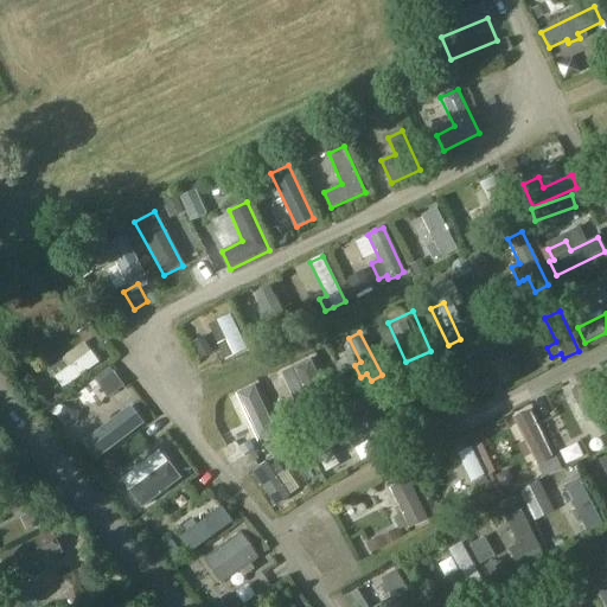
[(63,389),(100,363),(91,351),(68,369),(61,359),(50,368),(56,376),(55,377),(63,389)]
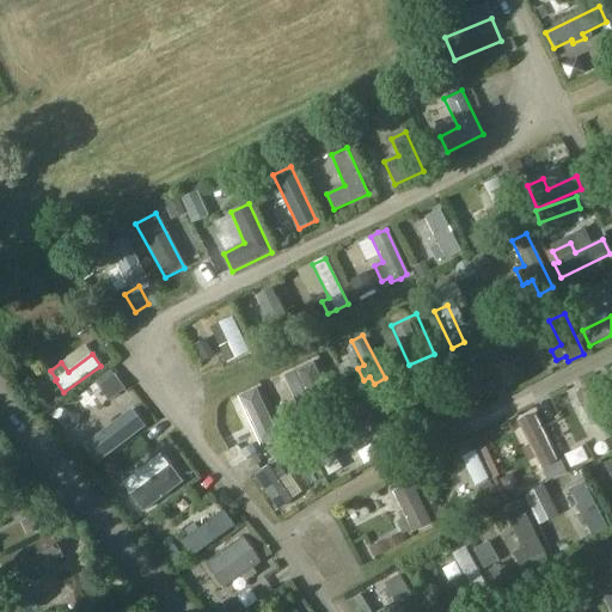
[(325,409),(337,403),(316,357),(303,363),(317,392),(310,396),(317,410),(324,407),(325,409)]
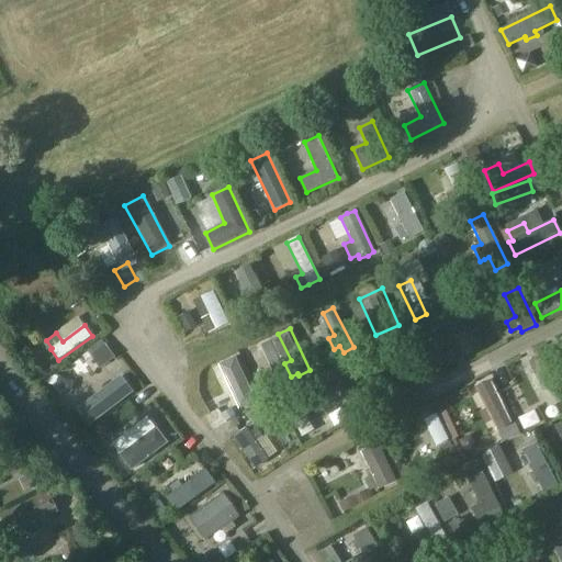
[(543,371),(536,375),(541,386),(549,383),(555,395),(561,392),(561,374),(551,352),(538,359),(543,371)]
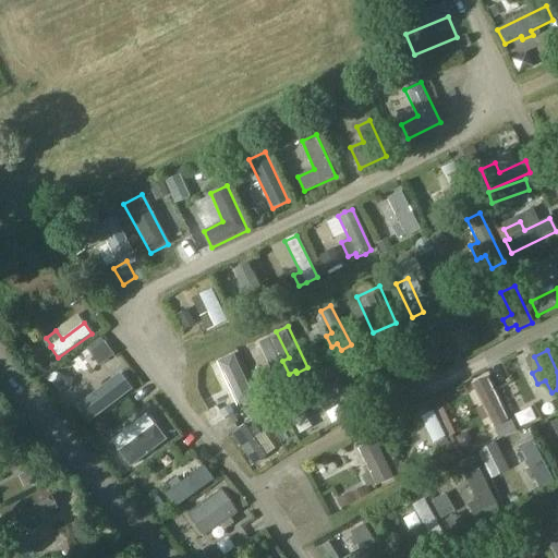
[(230,412),(245,405),(228,365),(214,371),(230,412)]
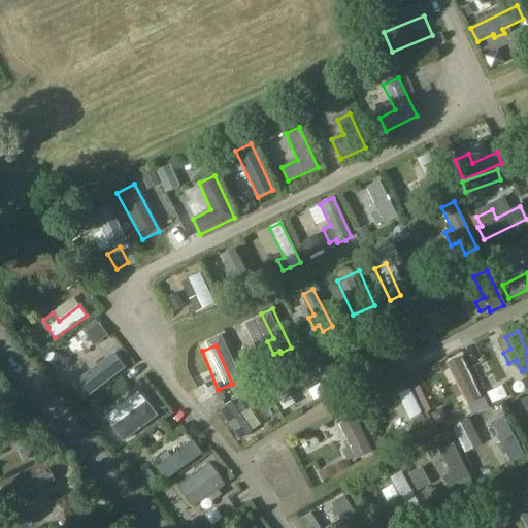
[(454,360),(448,364),(467,404),(473,402),(481,397),(461,358),(454,360)]
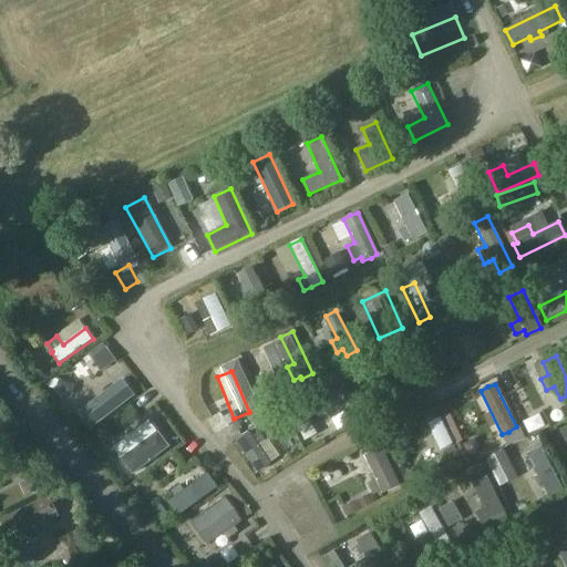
[(121,392),(72,419),(82,436),(131,410),(121,392)]
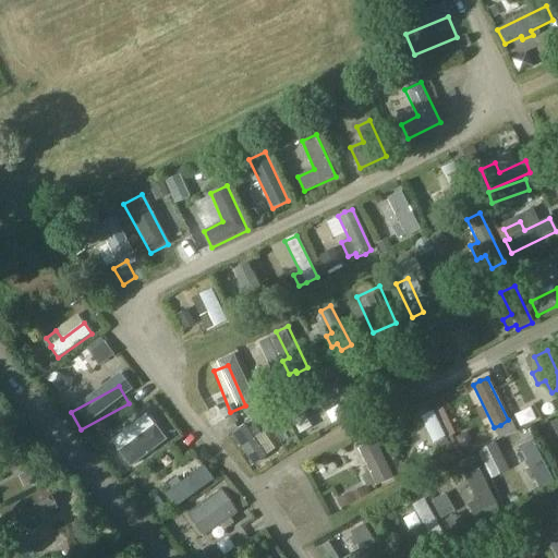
[(283,419),(298,447),(341,425),(330,403),(298,420),(294,413),(283,419)]
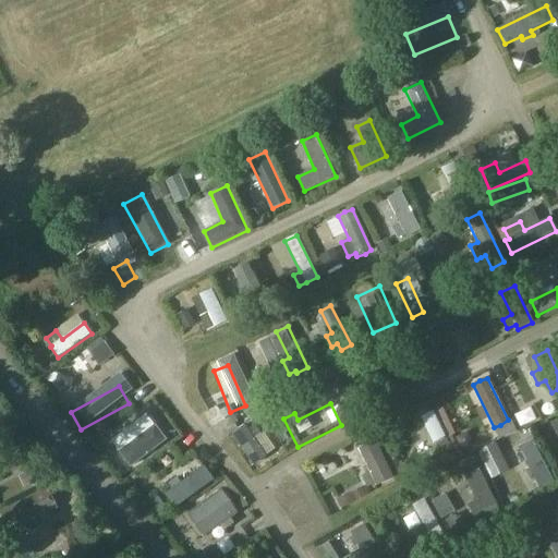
[(128,451),(136,464),(177,433),(167,421),(138,443),(132,435),(122,443),(129,450),(128,451)]
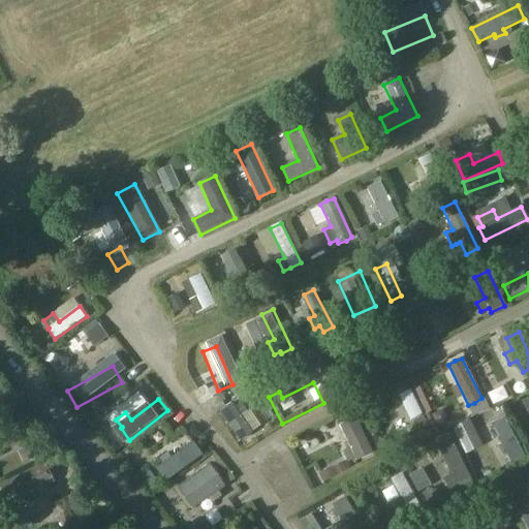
[(406,436),(419,433),(414,405),(400,408),(406,436)]
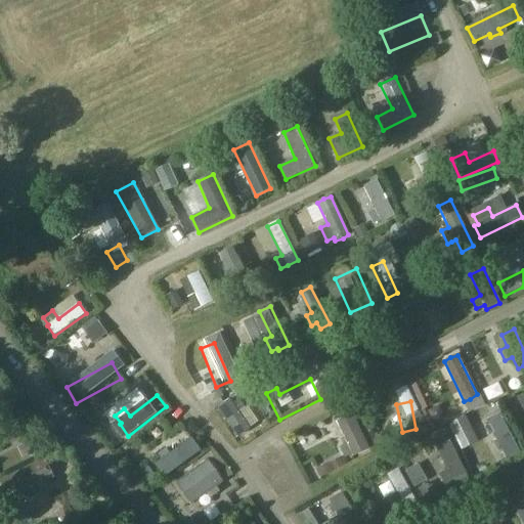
[(353,455),(368,448),(352,415),(338,422),(348,443),(341,447),(346,457),(353,454),(353,455)]
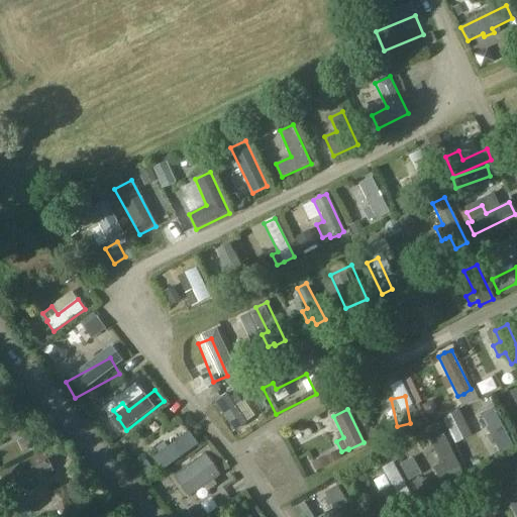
[(437,423),(424,429),(448,478),(460,472),(437,423)]
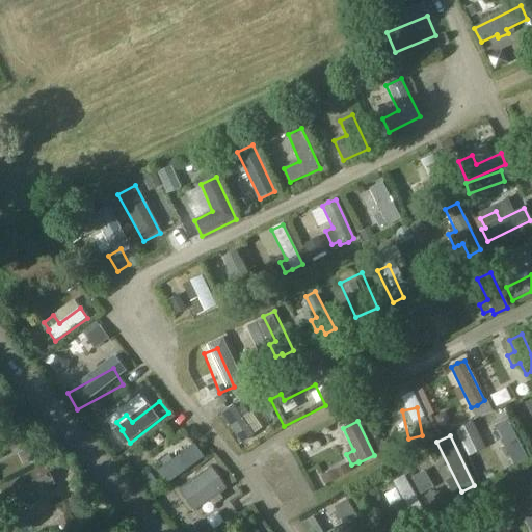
[(512,481),(524,476),(510,440),(499,444),(512,481)]
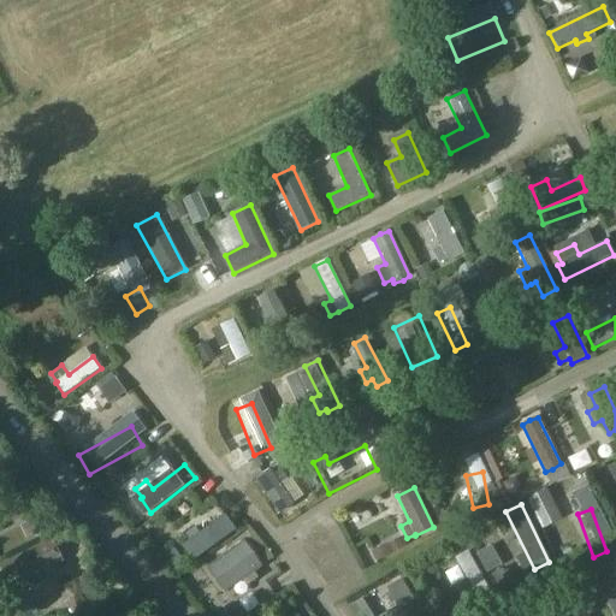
[(190,523),(172,539),(181,550),(200,535),(190,523)]
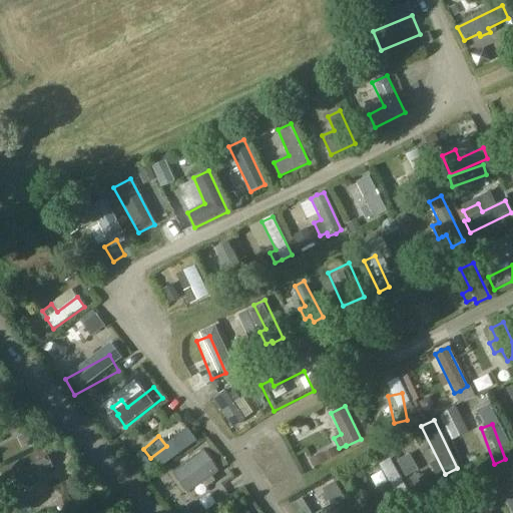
[(0,471),(8,489),(53,467),(44,449),(0,470),(0,471)]
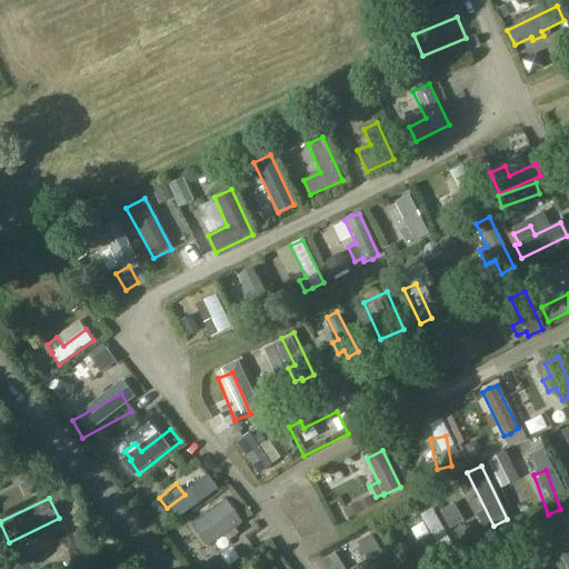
[(226,499),(191,523),(208,547),(242,522),(226,499)]
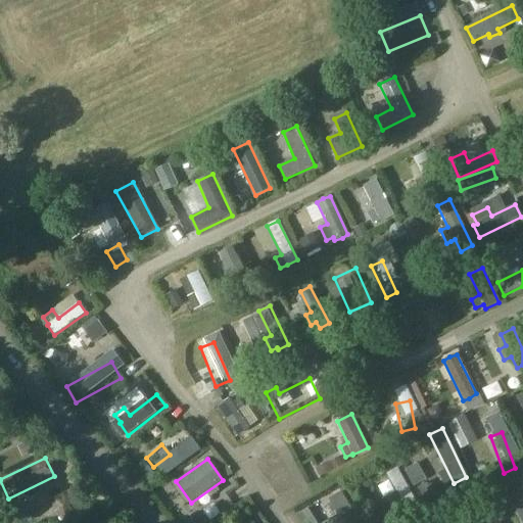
[(407,507),(416,502),(397,468),(387,474),(400,496),(393,501),(405,522),(409,522),(415,520),(407,507)]
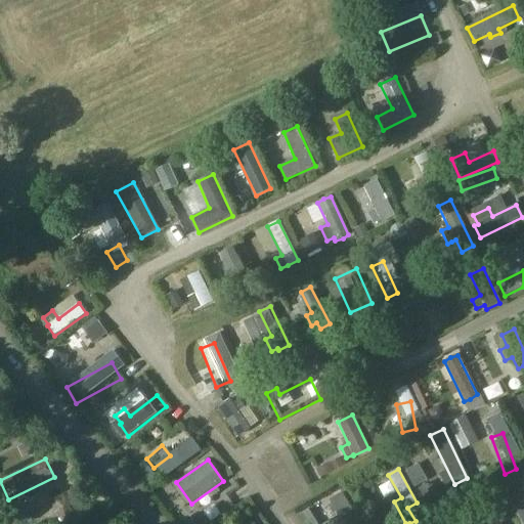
[(523,523),(523,489),(509,497),(522,523),(523,523)]
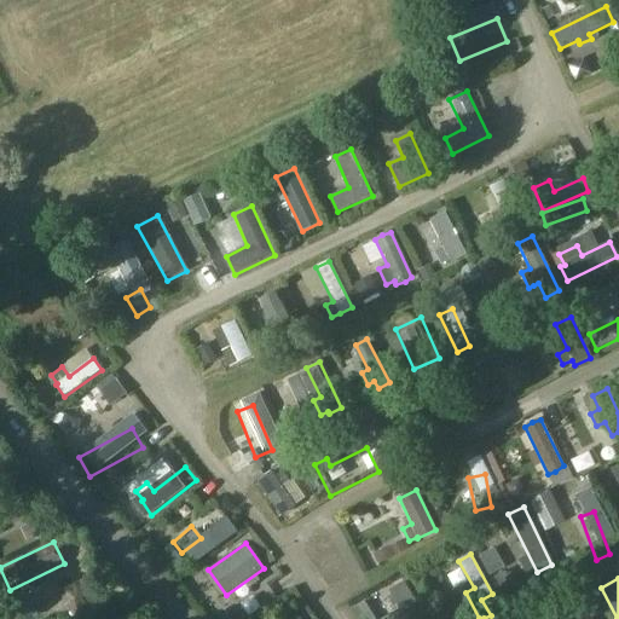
[(426,618),(406,586),(393,595),(404,612),(395,617),(397,618),(426,618)]
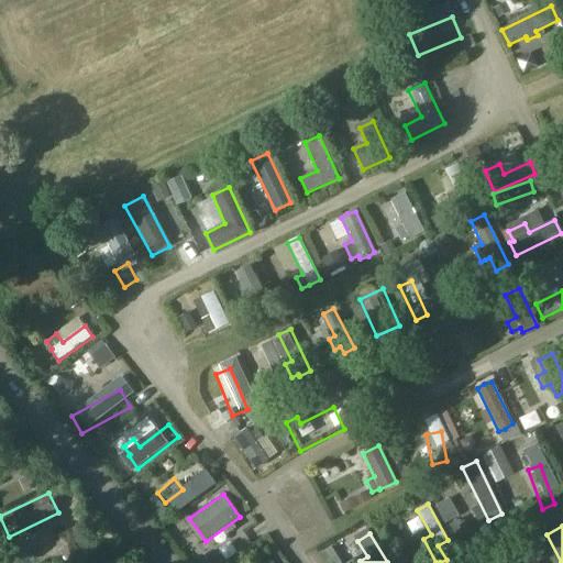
[(522,562),(517,549),(500,558),(503,562),(522,562)]
